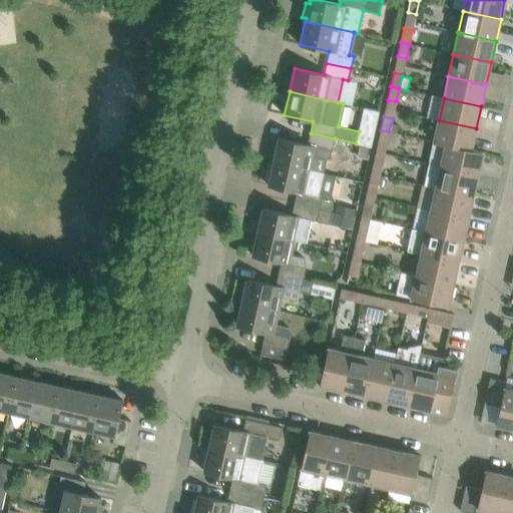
[(471,149),(476,128),(439,120),(434,142),(445,145),(471,149)]
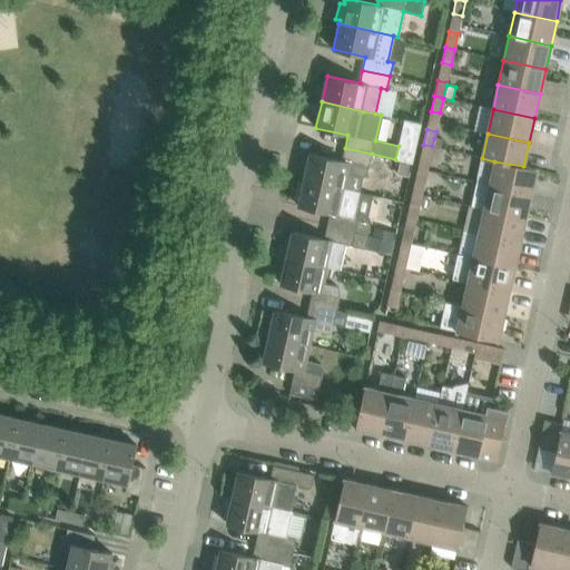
[(423,145),(420,159),(429,161),(432,146),(423,145)]
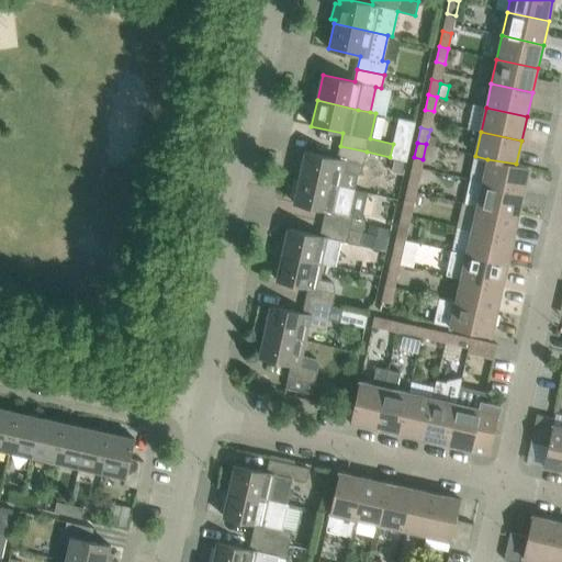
[(404,160),(406,161),(409,148),(393,144),(390,157),(394,158),(404,160)]
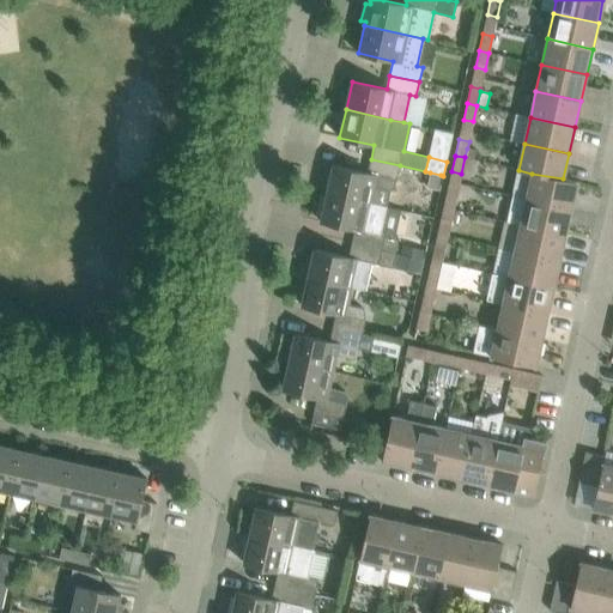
[(333,165),(327,193),(371,204),(375,188),(390,192),(395,189),(400,165),(371,159),(368,174),(333,165)]
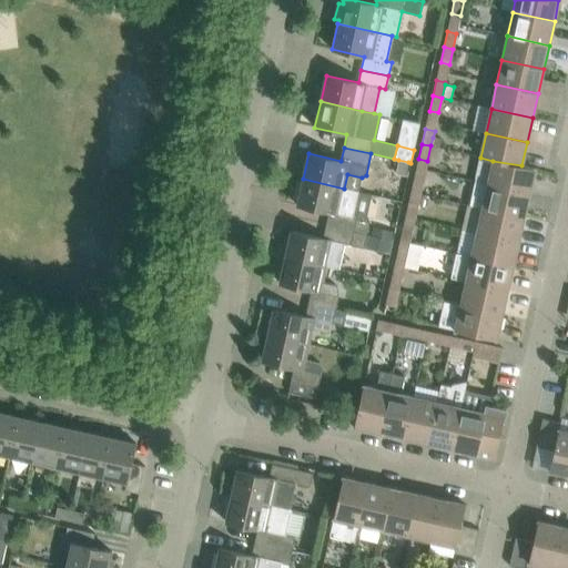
[(480,158),(475,181),(529,193),(535,169),(521,165),(493,161),(480,158)]
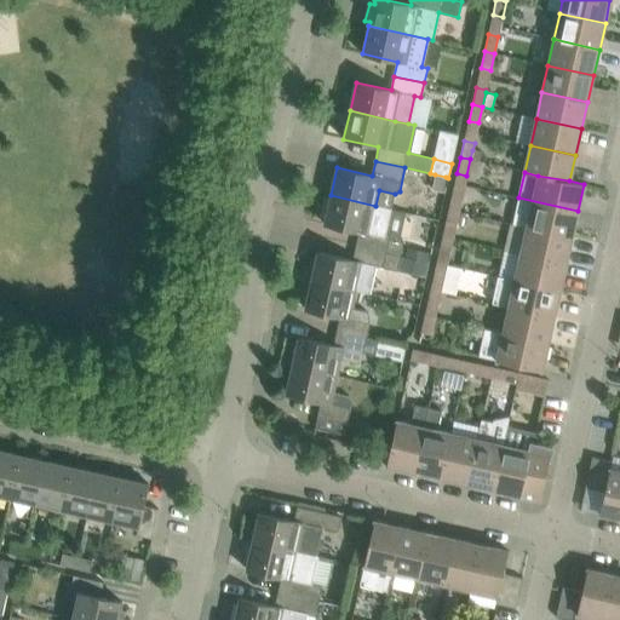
[(435,174),(431,189),(442,191),(446,177),(435,174)]
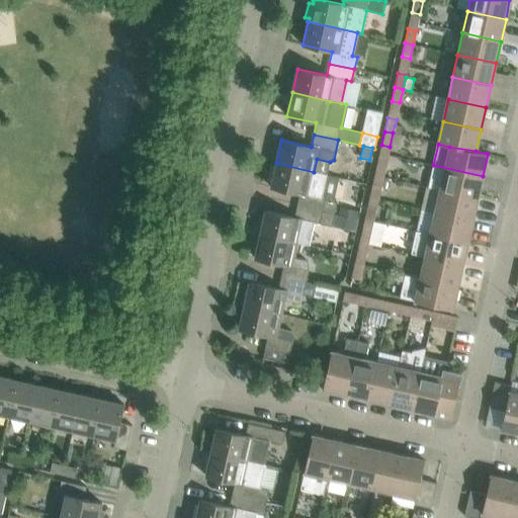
[(378,160),(374,175),(383,177),(386,162),(378,160)]
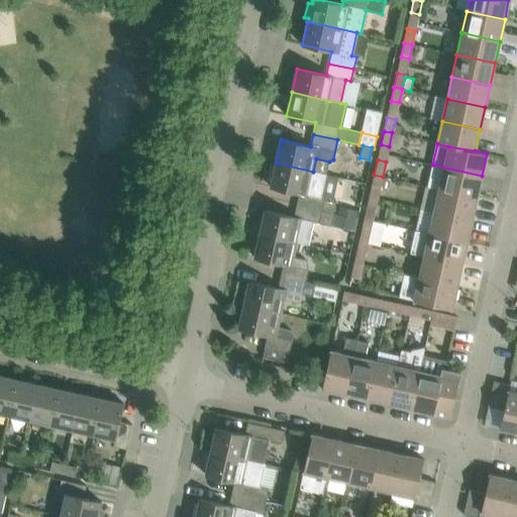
[(297,205),(333,213),(336,201),(321,198),(327,175),(313,172),(276,163),(271,187),(299,193),(297,205)]
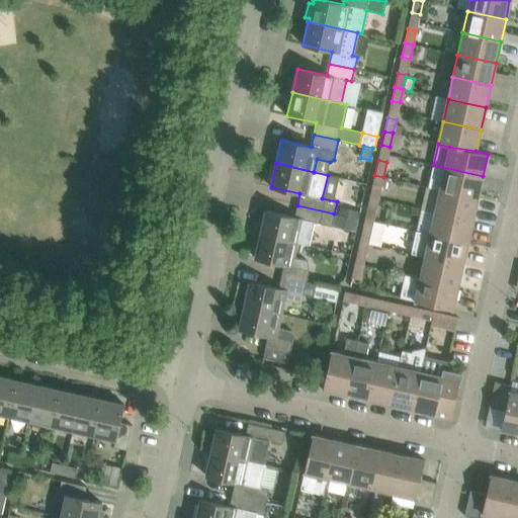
[(428,187),(440,190),(478,198),(483,176),(433,165),(428,187)]
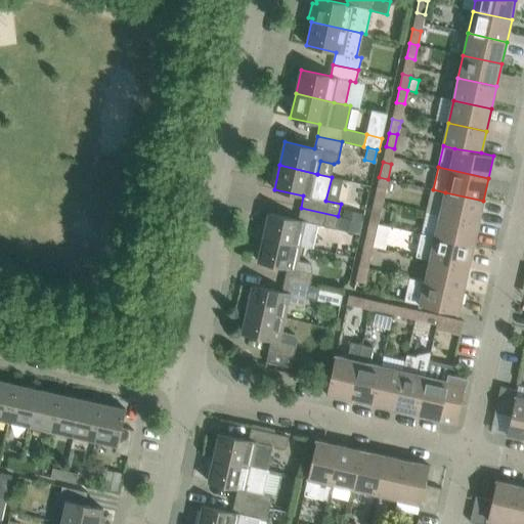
[(379,177),(376,191),(385,193),(388,179),(379,177)]
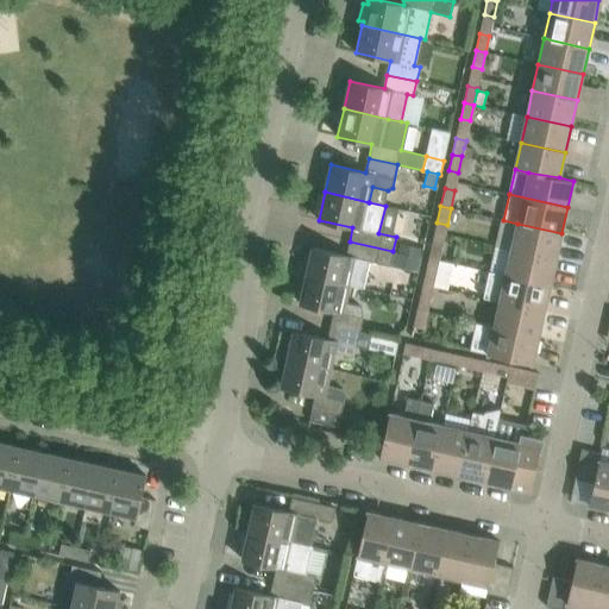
[(518,224),(512,250),(556,259),(562,233),(518,224)]
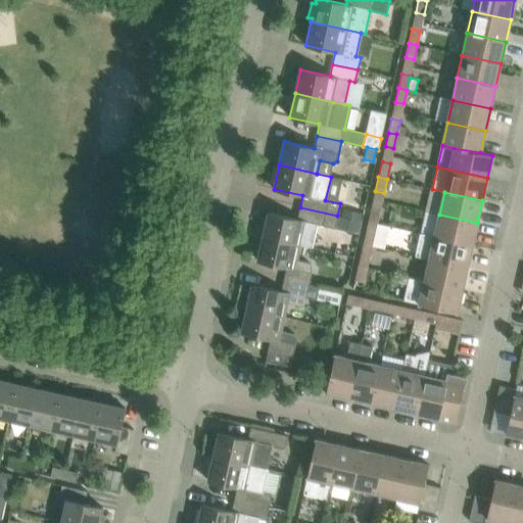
[(337,216),(300,207),(297,220),(268,212),(267,218),(263,218),(259,232),(264,234),(263,237),(300,245),(311,247),(317,224),(335,229),(337,216)]
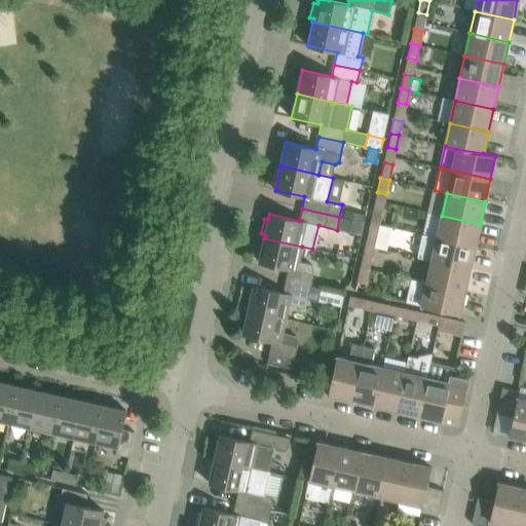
[(343,218),(364,223),(366,214),(345,209),(343,218)]
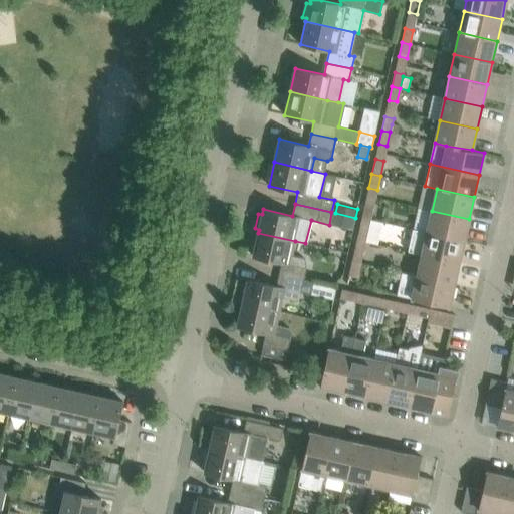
[(365,204),(362,218),(370,220),(373,206),(365,204)]
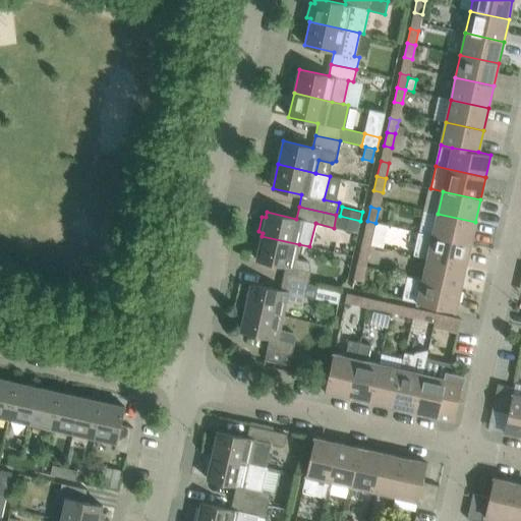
[(470,244),(475,222),(438,214),(432,235),(470,244)]
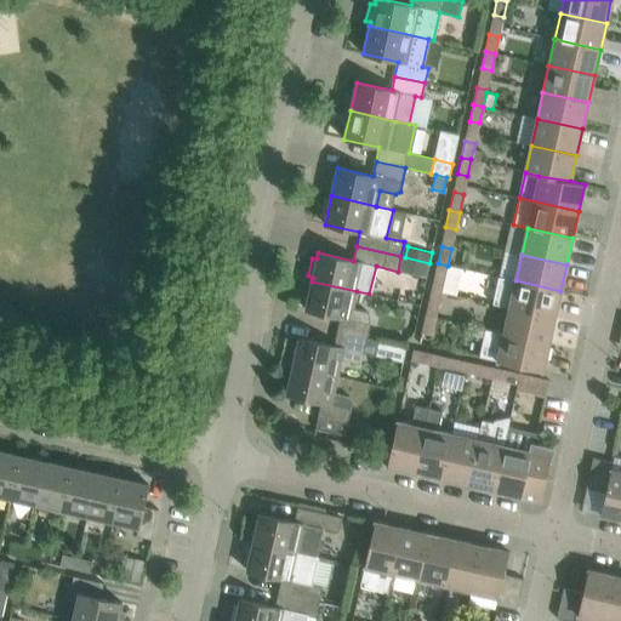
[(438,263),(434,280),(444,281),(448,266),(438,263)]
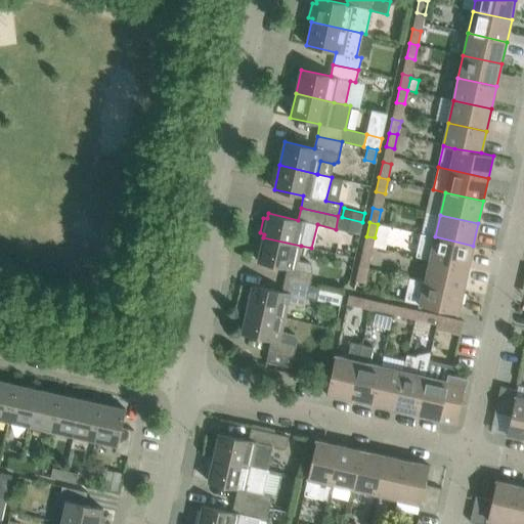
[(415,256),(430,259),(468,268),(473,246),(435,236),(420,233),(415,256)]
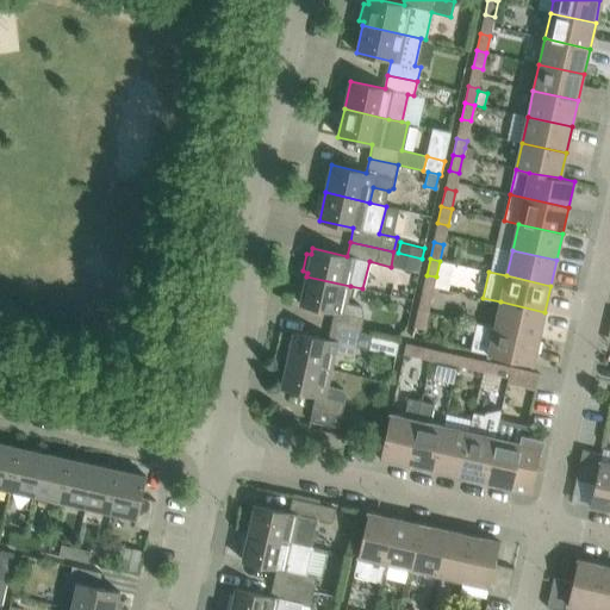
[(302,298),(300,304),(335,312),(331,325),(359,332),(363,311),(363,310),(363,309),(362,307),(362,306),(361,305),(360,305),(347,302),(350,286),(306,277),(305,279),(300,279),(297,296),(302,298)]
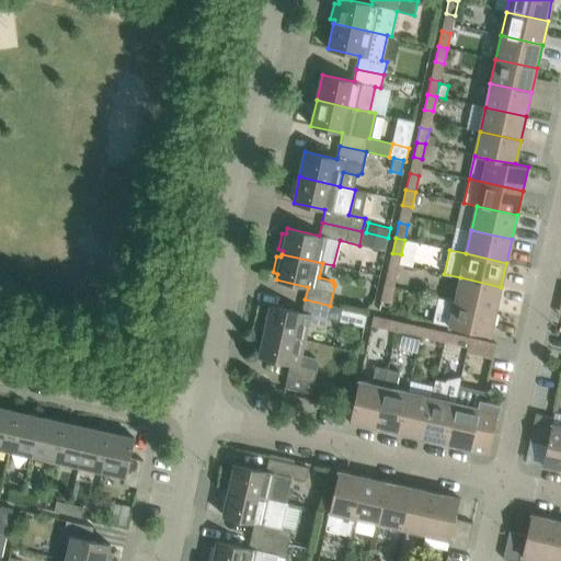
[(388,271),(385,286),(393,287),(397,273),(388,271)]
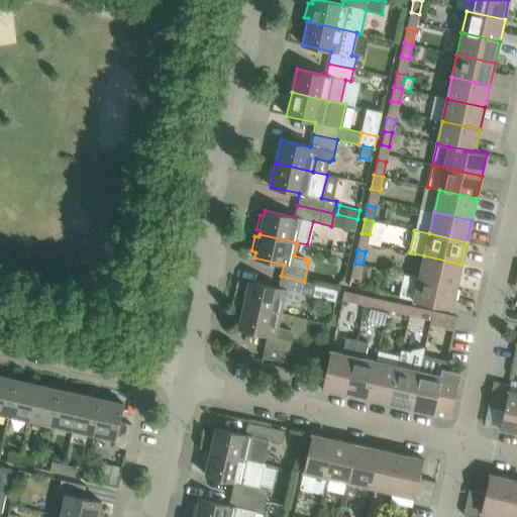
[(424,255),(419,278),(456,286),(461,265),(424,255)]
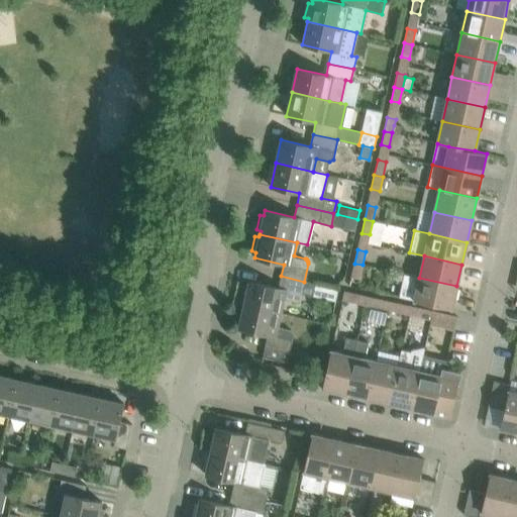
[(359,279),(363,265),(354,264),(351,277),(359,279)]
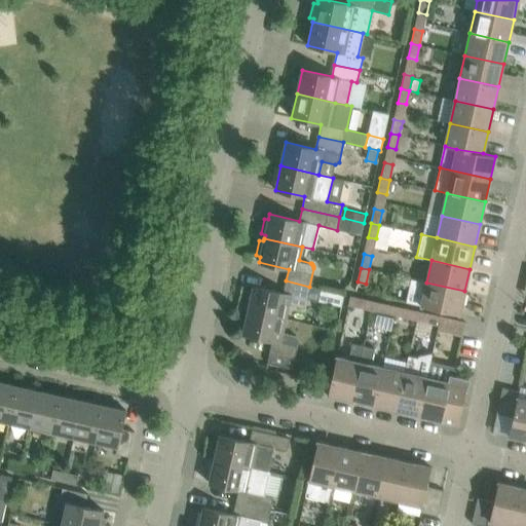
[(464,291),(426,283),(411,279),(406,302),(460,314),(461,313),(460,313),(464,291)]
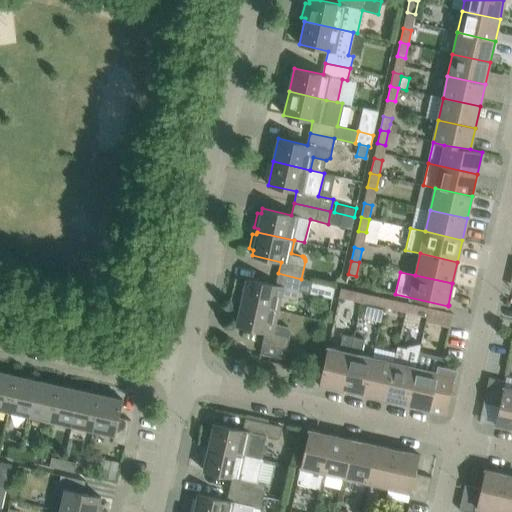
[(312,281),(301,279),(278,273),(275,285),(246,278),(245,284),(241,283),(238,297),(242,299),(241,302),(278,310),(281,298),(293,300),(298,297),(300,291),(309,293),(312,281)]
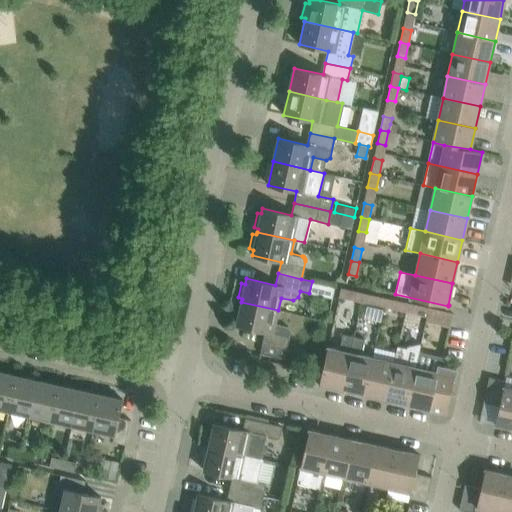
[(341,288),(339,296),(353,300),(354,291),(341,288)]
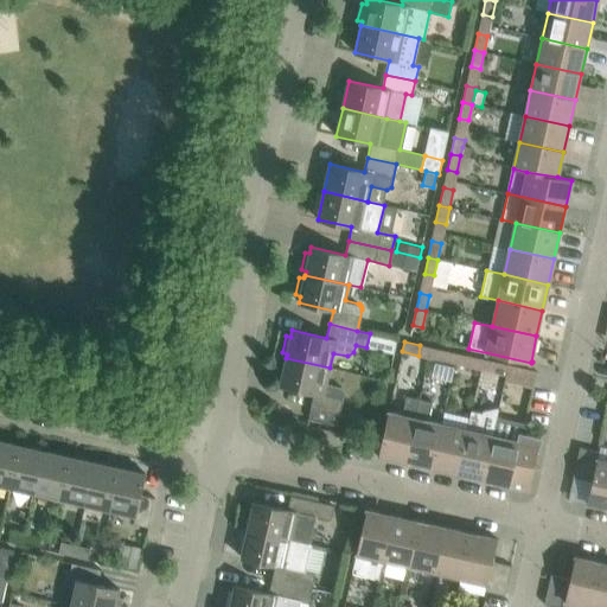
[(441,350),(439,359),(454,363),(457,353),(441,350)]
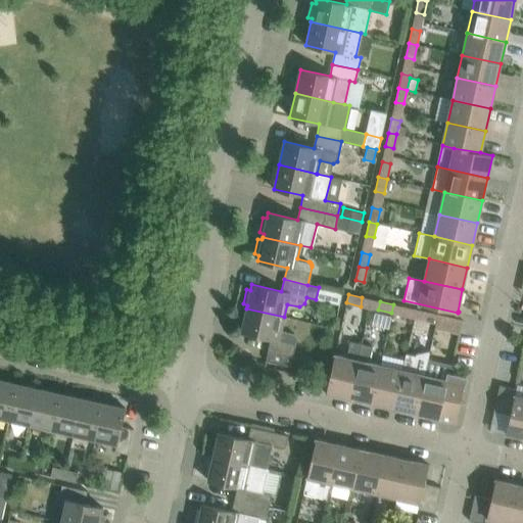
[(393,304),(391,313),(406,316),(408,307),(393,304)]
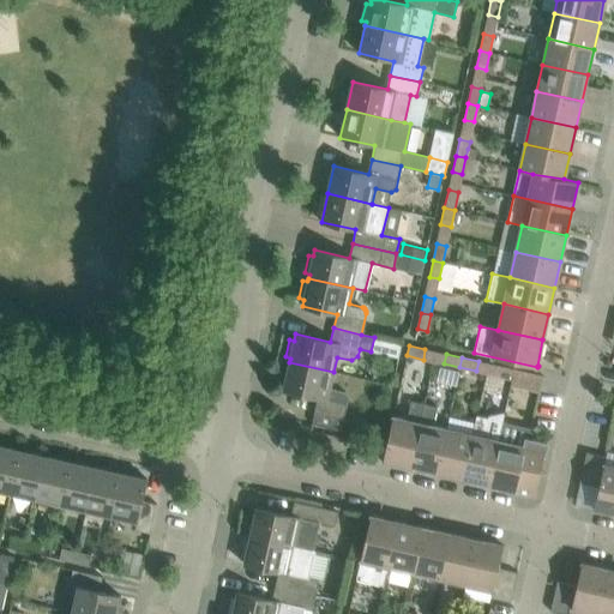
[(289,362),(283,390),(318,398),(312,423),(341,431),(349,397),(344,391),(330,387),(333,372),(289,362)]
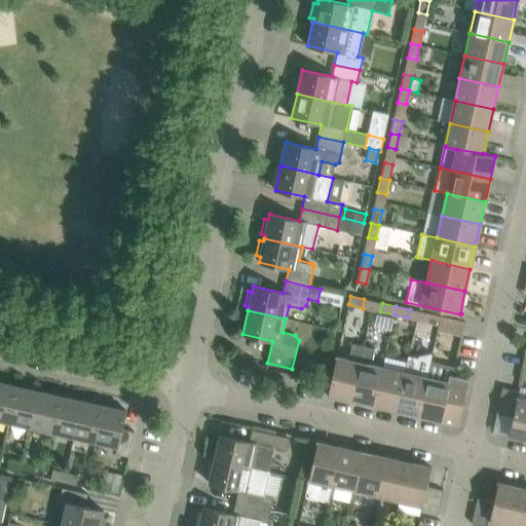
[(418,311),(416,320),(427,323),(429,313),(418,311)]
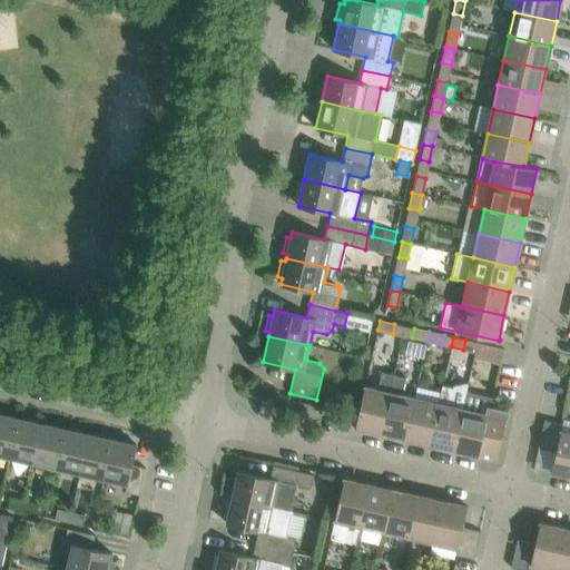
[(478,343),(475,352),(474,357),(501,363),(504,349),(478,343)]
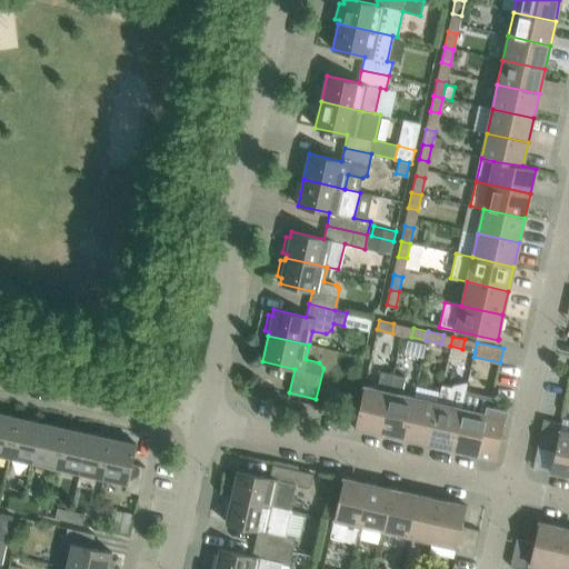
[(460,359),(462,349),(450,346),(442,379),(455,381),(458,369),(460,359)]
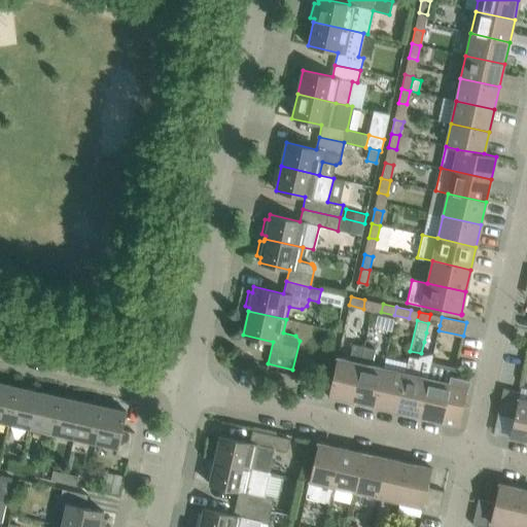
[(349,360),(337,357),(328,397),(329,397),(329,396),(351,401),(363,347),(352,345),(349,360)]
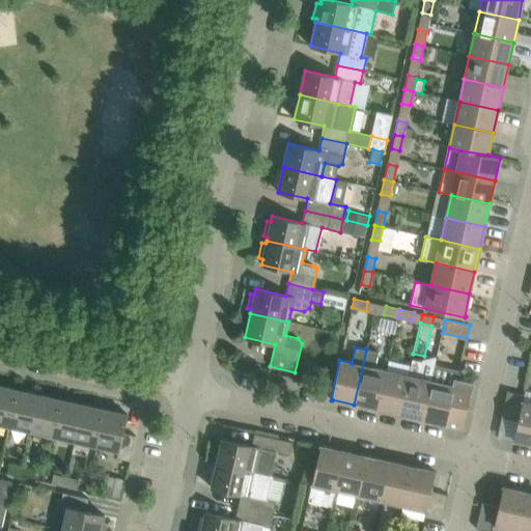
[(366,350),(354,404),(376,410),(386,370),(374,368),(378,353),(366,350)]
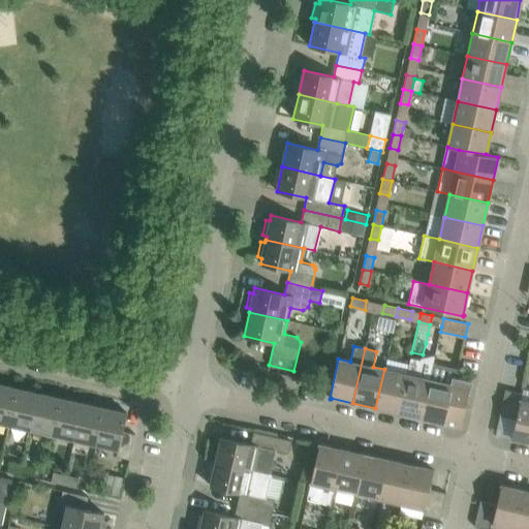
[(407,374),(398,413),(421,417),(429,379),(434,355),(423,361),(410,359),(407,374)]
